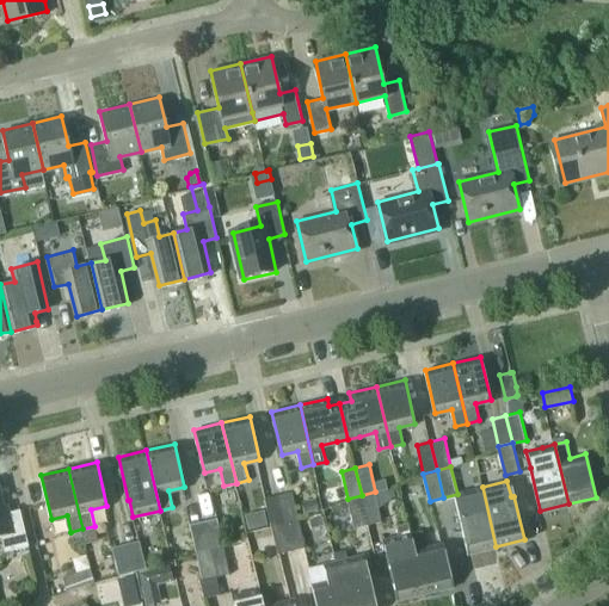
[(5,550),(29,544),(20,508),(6,512),(0,487),(0,535),(1,535),(5,550)]
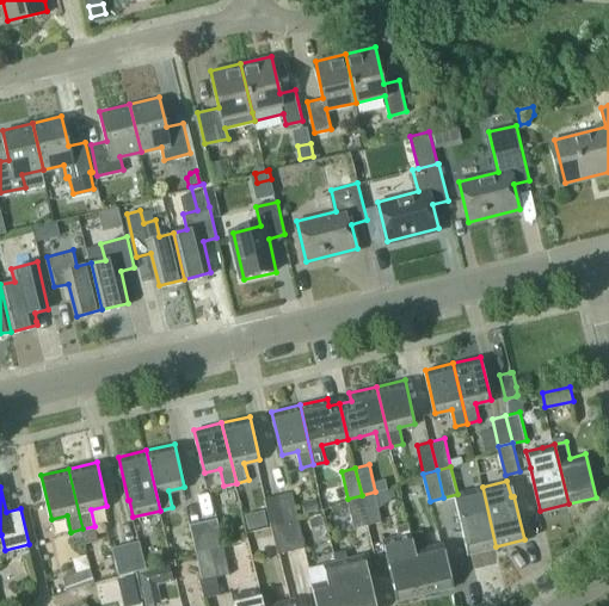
[(468,552),(496,546),(483,487),(469,489),(474,506),(457,509),(468,552)]
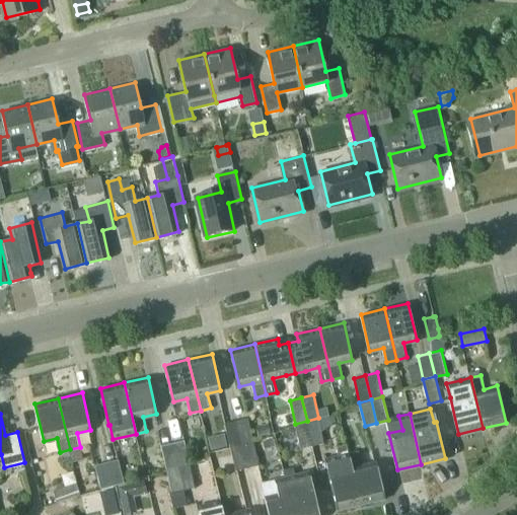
[(237,420),(242,443),(254,440),(248,417),(237,420)]
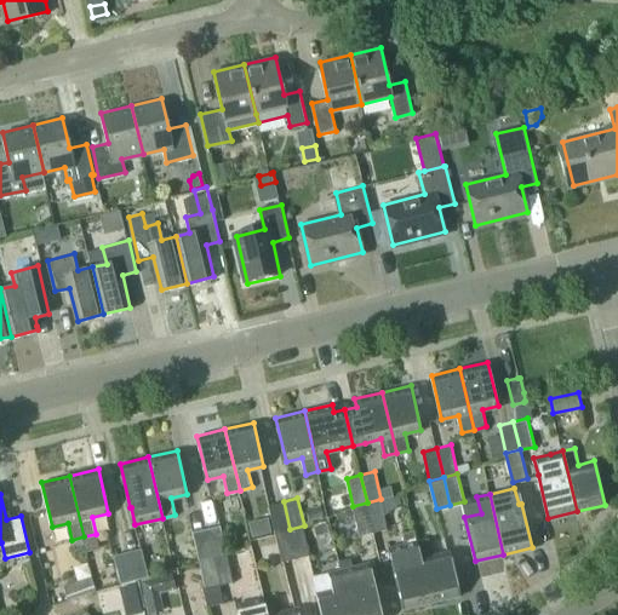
[(367,503),(373,532),(388,528),(381,499),(367,503)]
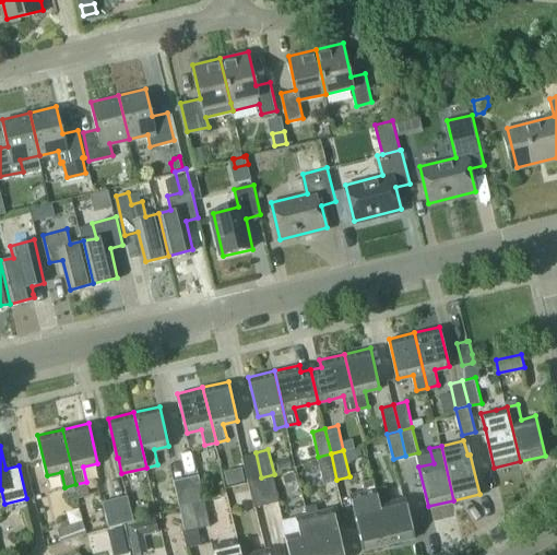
[(248,481),(261,477),(256,452),(243,456),(248,481)]
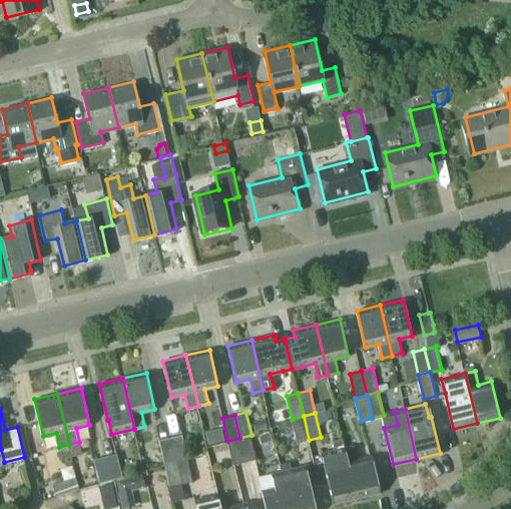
[(309,440),(304,416),(292,419),(298,443),(309,440)]
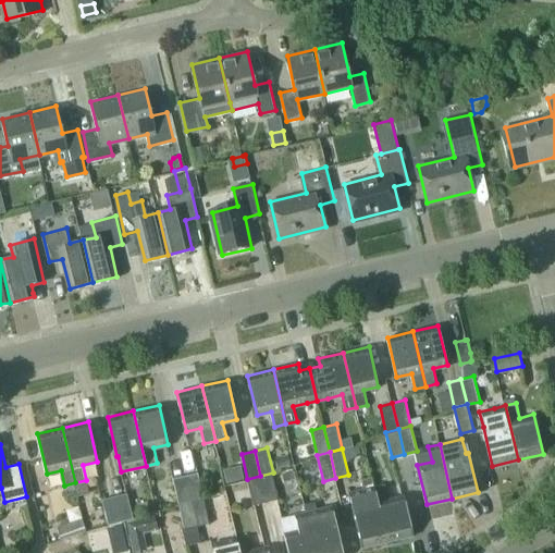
[(275,456),(279,467),(292,464),(290,453),(275,456)]
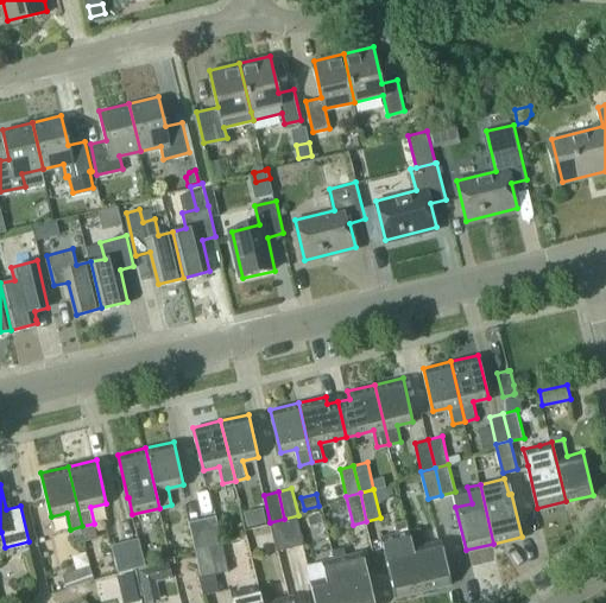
[(321,509),(307,513),(309,525),(324,521),(321,509)]
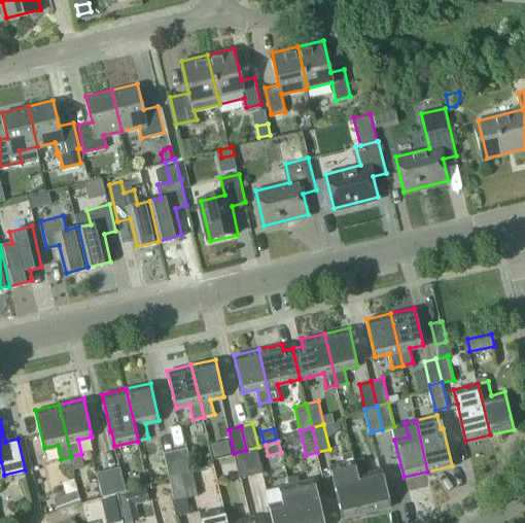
[(176,449),(181,473),(194,469),(187,446),(176,449)]
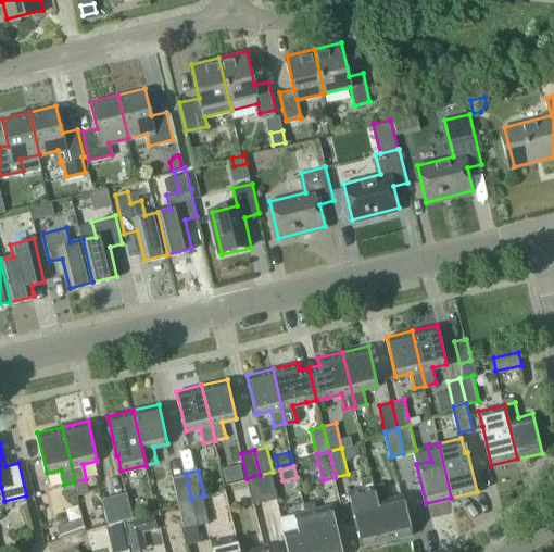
[(260,475),(266,500),(278,498),(273,472),(260,475)]
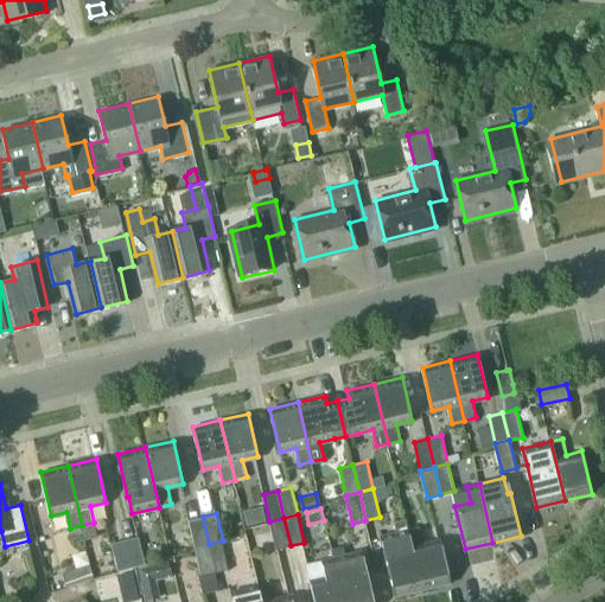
[(196,548),(209,544),(203,517),(189,519),(196,548)]
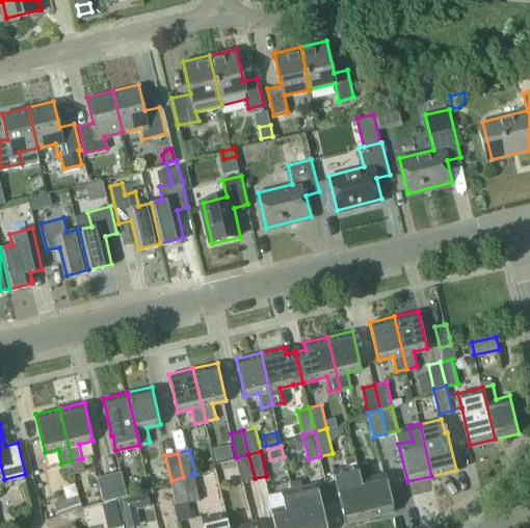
[(358,464),(358,465),(354,453),(345,455),(347,465),(333,468),(346,522),(370,516),(358,464)]
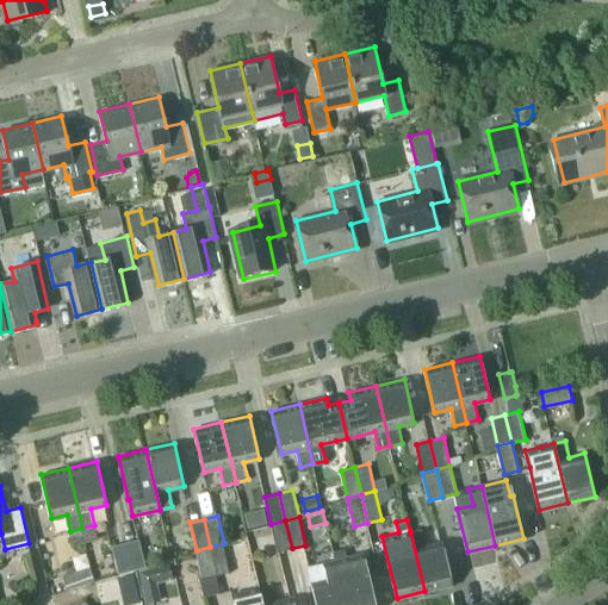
[(278,552),(292,548),(285,521),(271,524),(278,552)]
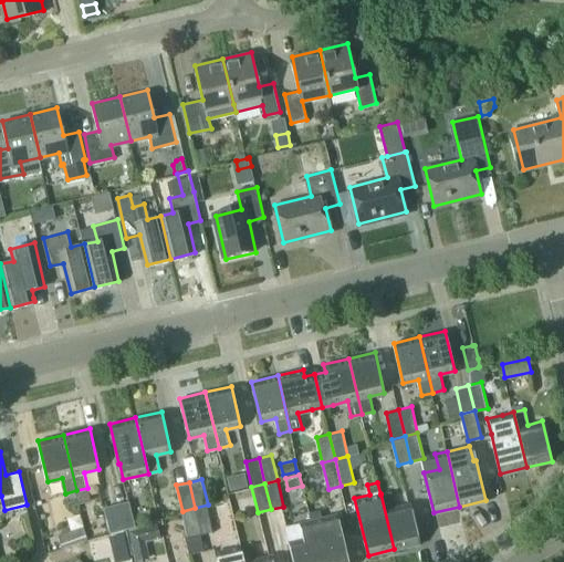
[(380,493),(394,549),(419,543),(410,502),(396,507),(392,491),(380,493)]
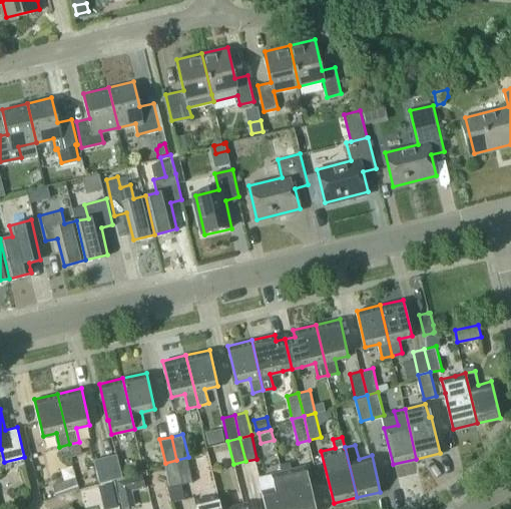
[(111,479),(114,479),(123,476),(117,453),(106,456),(111,479)]
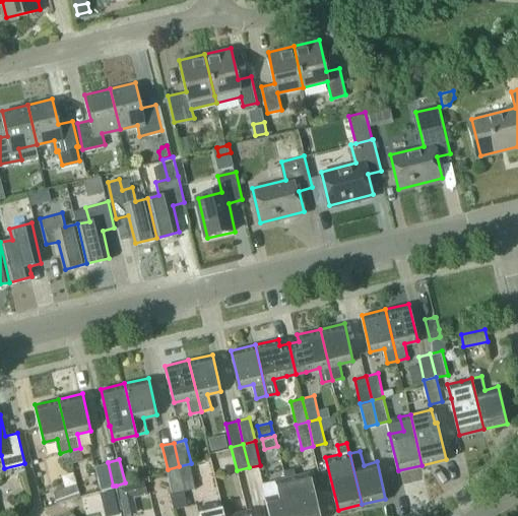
[(102,489),(113,486),(108,462),(95,464),(102,489)]
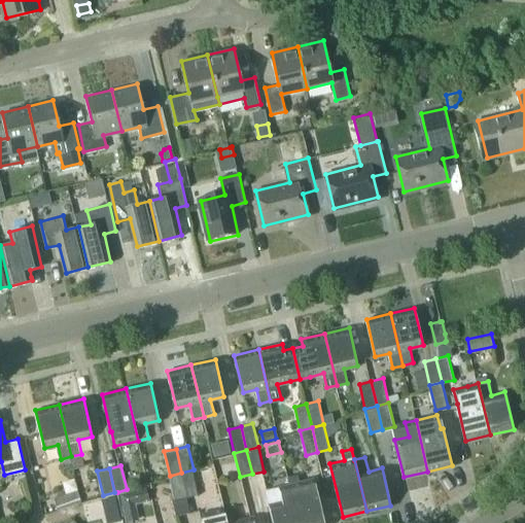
[(181,473),(186,496),(199,494),(194,469),(181,473)]
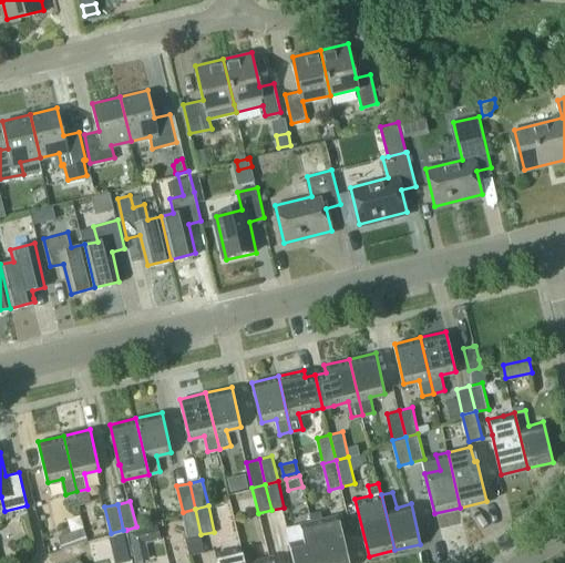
[(201,534),(195,509),(183,512),(187,535),(185,536),(189,555),(205,552),(201,534)]
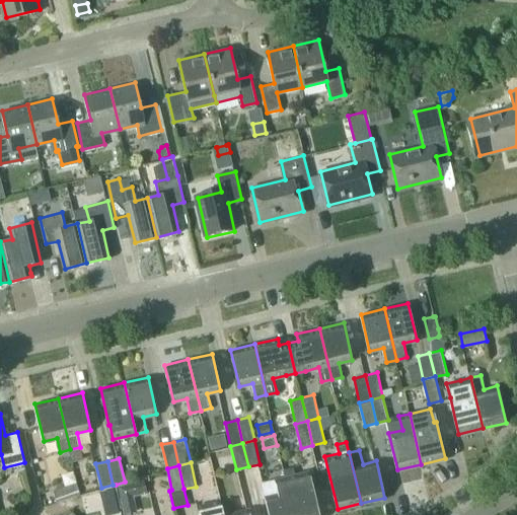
[(285,476),(294,514),(318,514),(312,485),(299,488),(295,473),(285,476)]
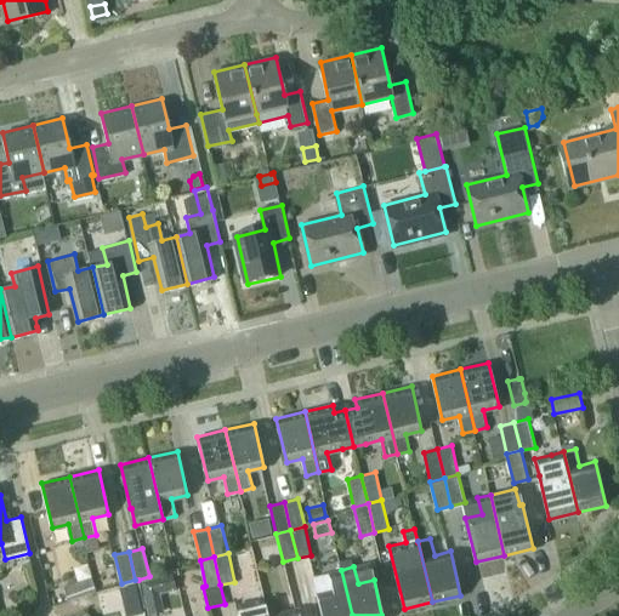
[(322,615),(352,615),(341,570),(329,572),(333,589),(317,593),(322,615)]
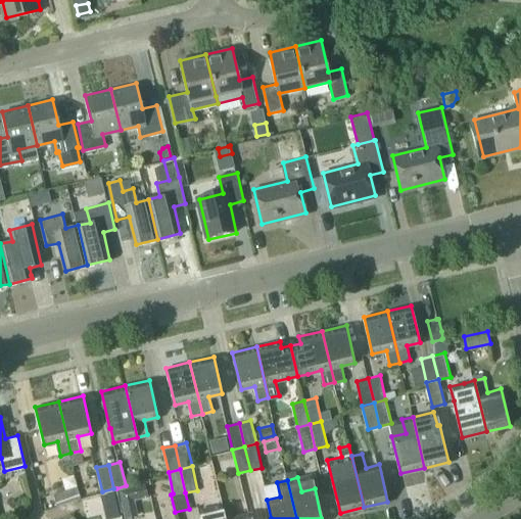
[(149,497),(145,482),(120,488),(126,517),(139,515),(136,499),(149,497)]
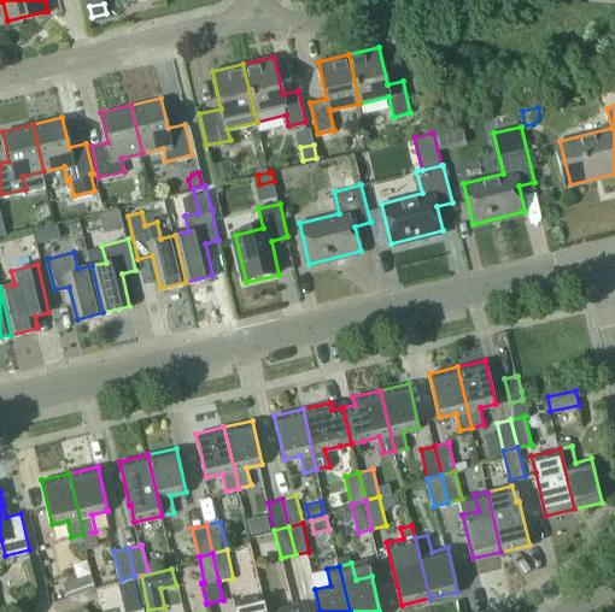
[(69,595),(97,586),(92,572),(64,581),(69,595)]
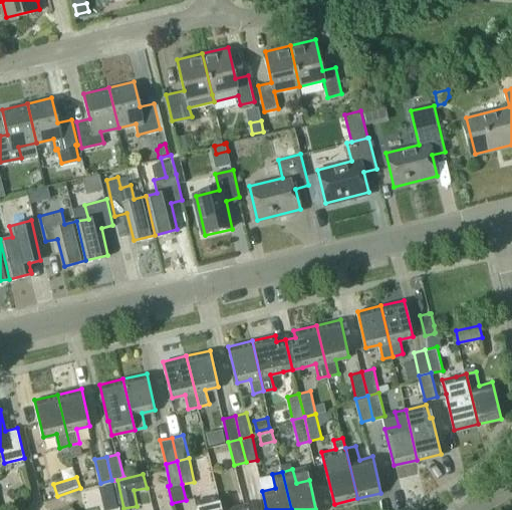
[(87,489),(90,502),(103,499),(99,486),(87,489)]
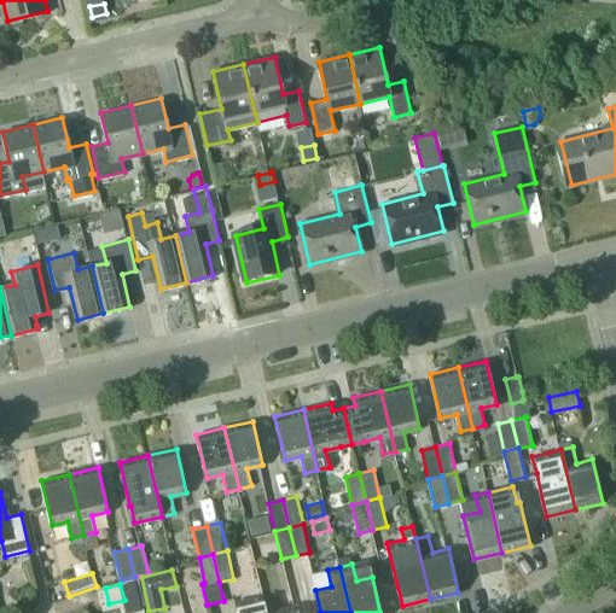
[(263,595),(267,612),(297,612),(296,606),(280,609),(275,593),(263,595)]
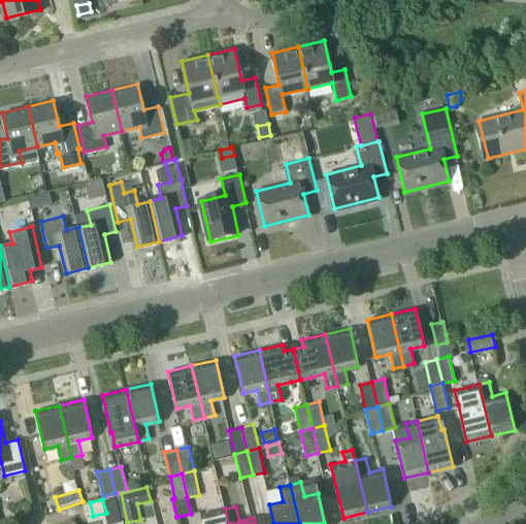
[(228,523),(225,509),(215,512),(201,515),(202,523),(228,523)]
